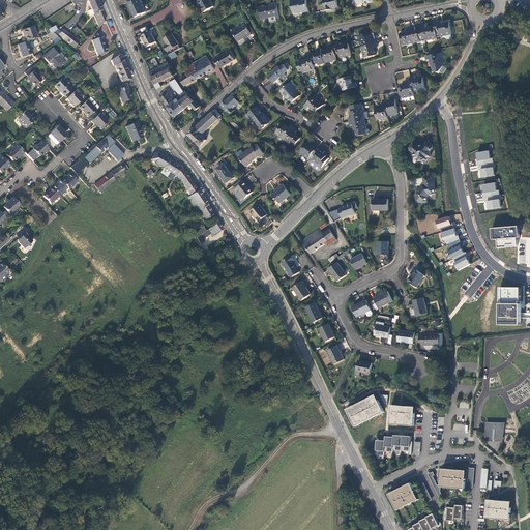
[(87,0),(98,27),(105,20),(95,0),(87,0)]
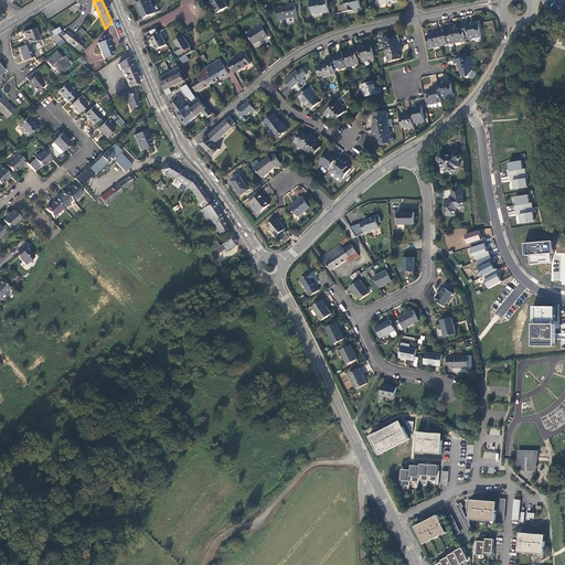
[(144,19),(152,14),(144,0),(136,3),(140,13),(141,13),(144,19)]
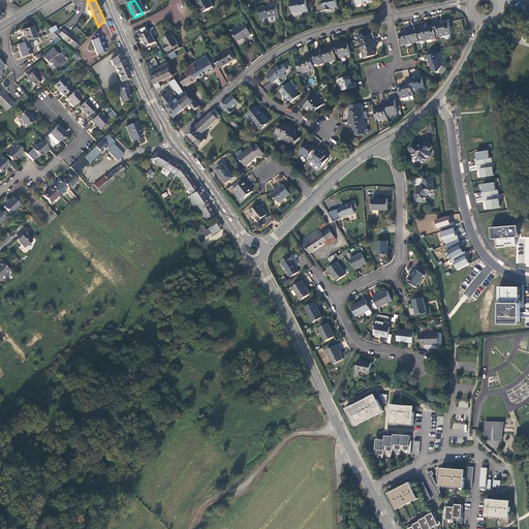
[(146,12),(139,0),(134,0),(143,13),(146,12)]
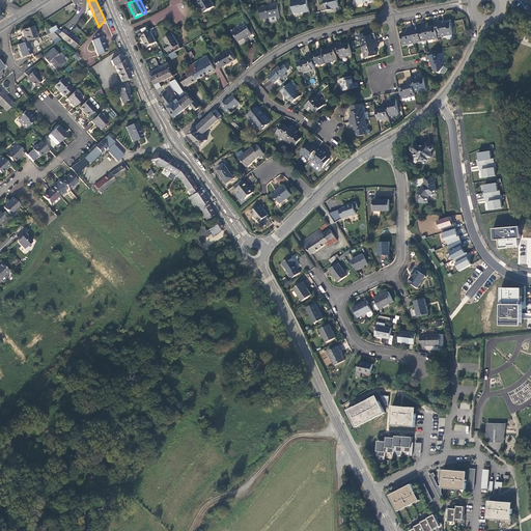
[(215,6),(211,0),(199,0),(198,1),(205,11),(215,6)]
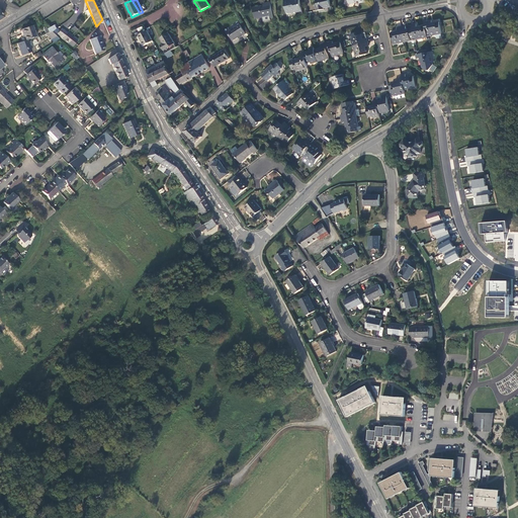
[(283,0),(286,12),(295,10),(296,12),(301,11),(299,0),(283,0)]
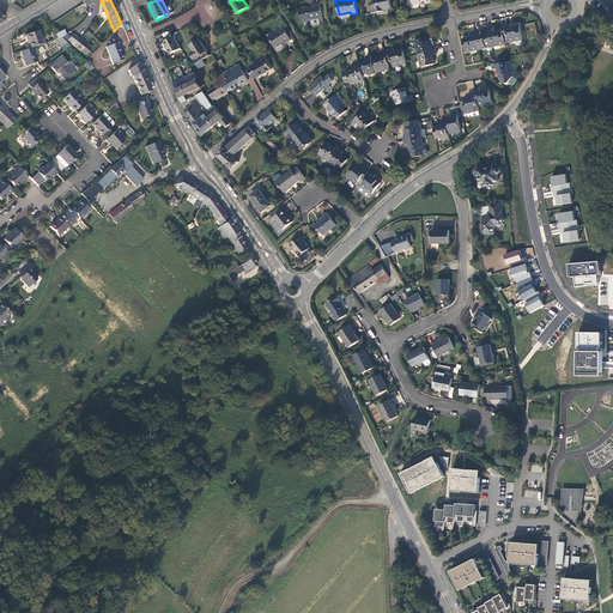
[(389,0),(374,0),(375,4),(372,5),(374,12),(383,10),(383,7),(392,6),(389,0)]
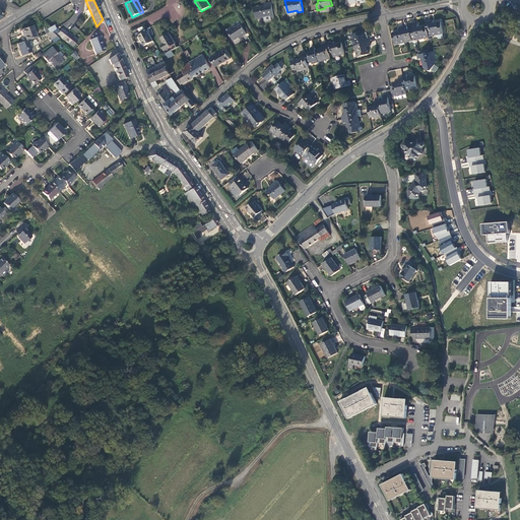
[(275,16),(272,2),(265,3),(265,5),(254,7),(256,18),(270,15),(271,17),(275,16)]
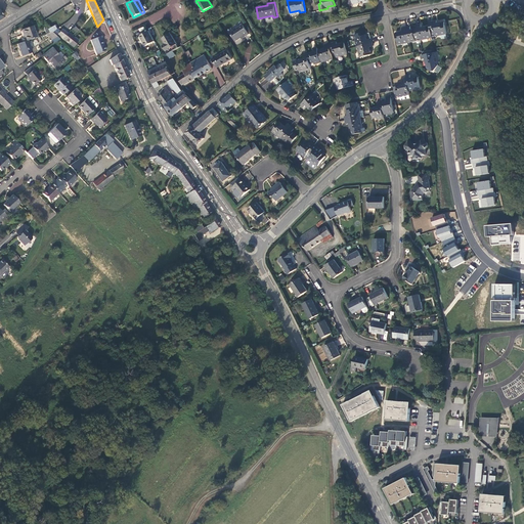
[(437,20),(429,22),(430,26),(431,31),(435,30),(435,35),(446,33),(444,22),(437,23),(437,20)]
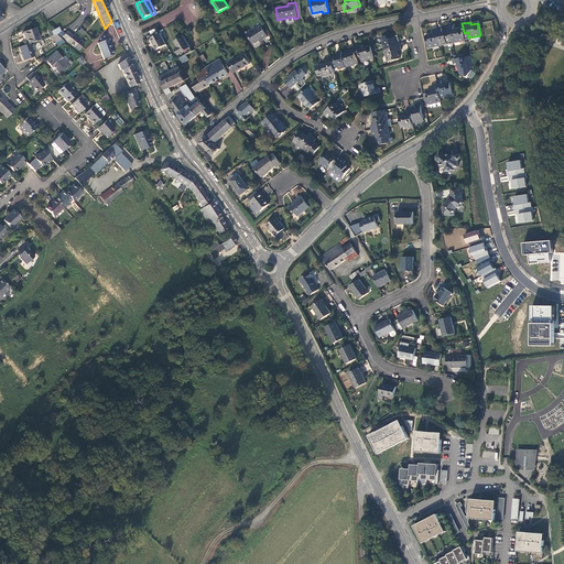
[(263,39),(268,35),(261,25),(248,34),(253,43),(262,38),(263,39)]
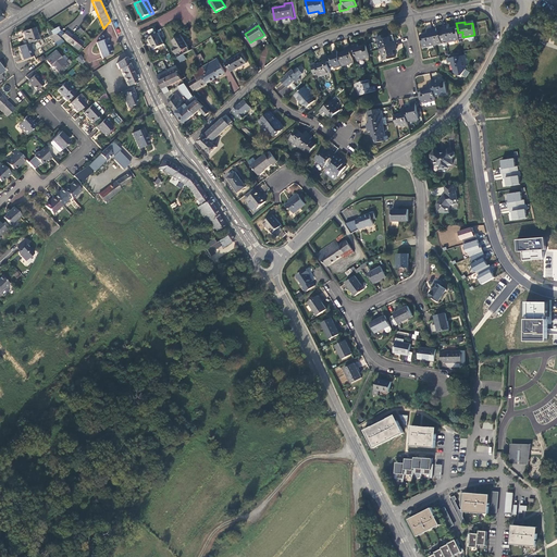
[(448,25),(444,25),(444,29),(446,39),(447,41),(459,39),(458,33),(457,27),(448,28),(448,25)]
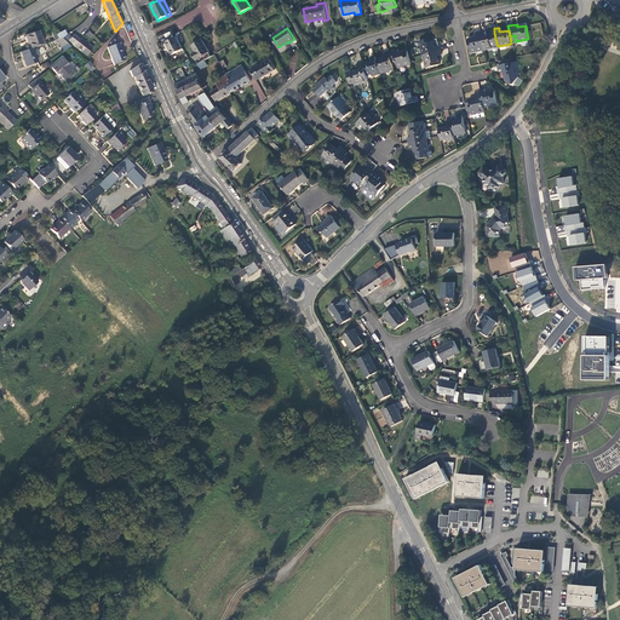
[(64,29),(55,34),(57,39),(61,38),(63,38),(67,35),(64,29)]
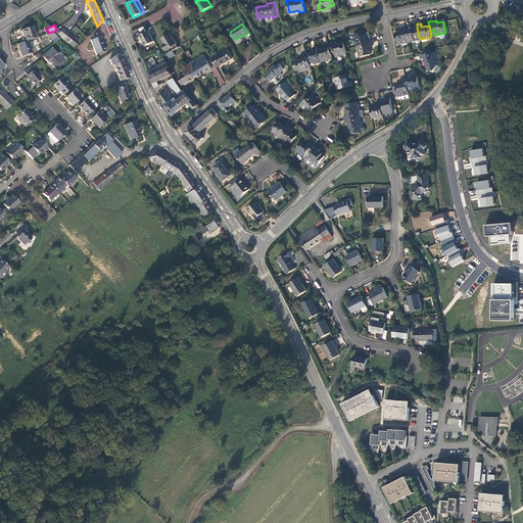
[(397,43),(409,41),(406,26),(401,27),(402,31),(395,32),(397,43)]
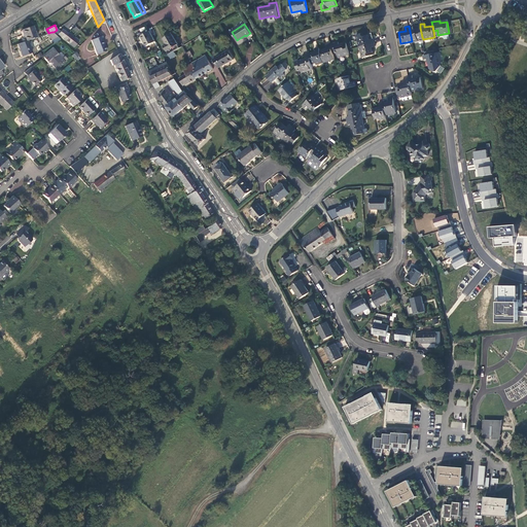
[(418,38),(422,37),(420,28),(414,29),(413,26),(409,26),(412,41),(418,40),(418,38)]
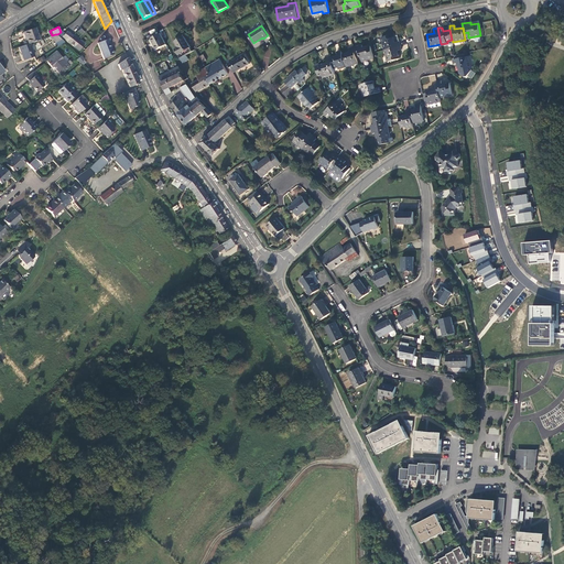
[(24,38),(26,44),(29,43),(39,41),(34,29),(23,33),(24,38)]
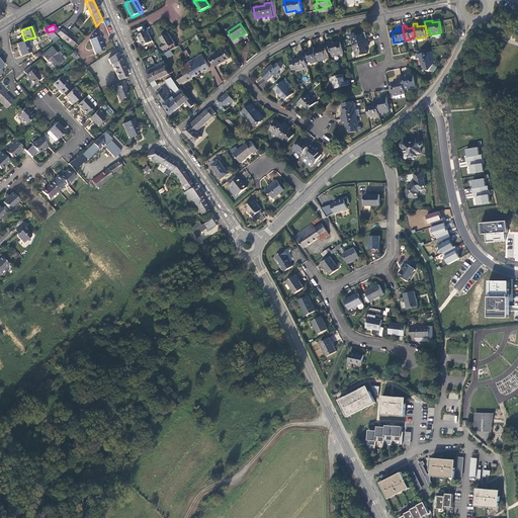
[(60,30),(57,33),(63,38),(68,33),(62,28),(60,30)]
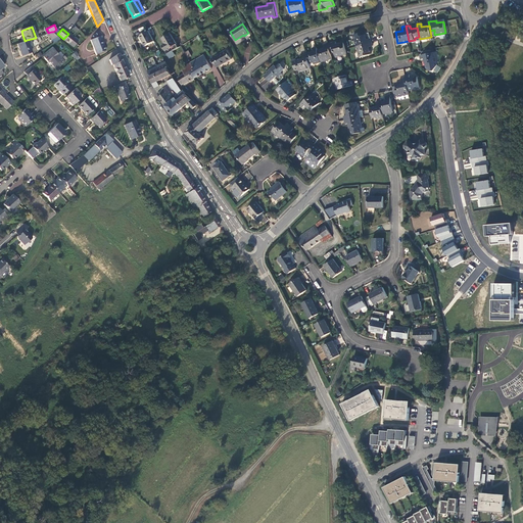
[(154,41),(148,31),(140,36),(142,40),(146,46),(154,41)]
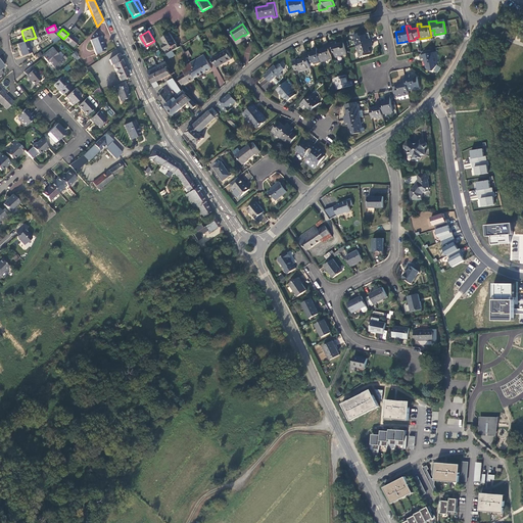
[(353,34),(357,45),(372,41),(370,37),(369,33),(366,33),(365,31),(353,34)]
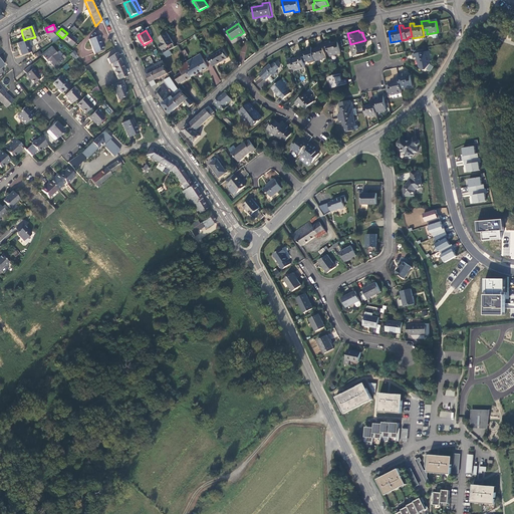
[(161,43),(166,52),(170,49),(177,45),(168,31),(160,36),(164,42),(161,43)]
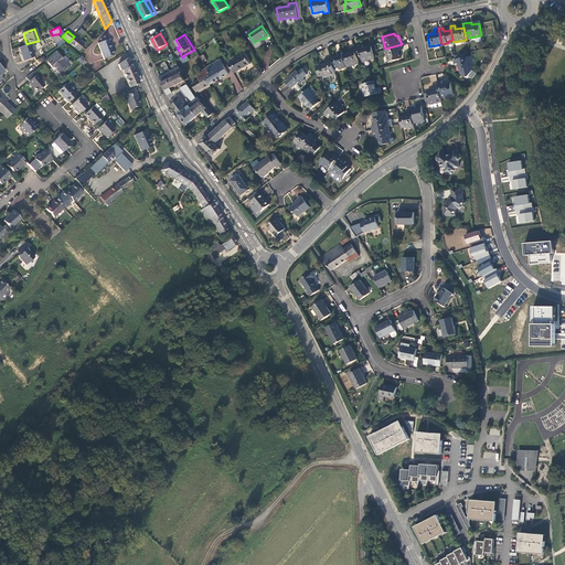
[(80,41),(74,36),(68,42),(74,48),(75,46),(78,49),(84,43),(81,40),(80,41)]
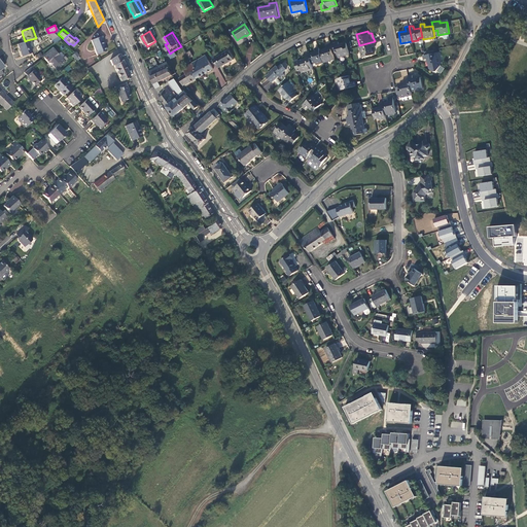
[(102,36),(91,40),(97,55),(106,51),(102,41),(104,40),(102,36)]
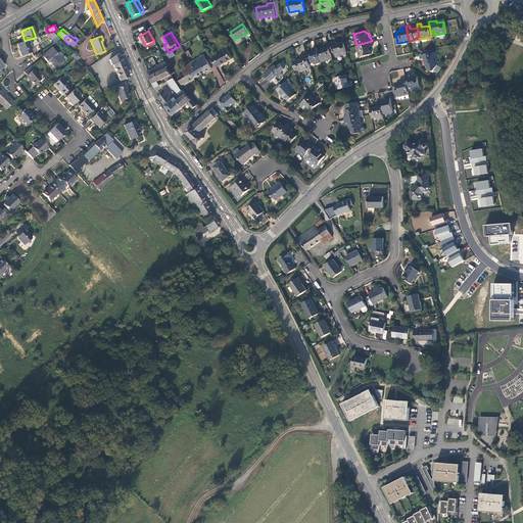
[(32,52),(27,40),(25,41),(17,44),(19,50),(21,55),(32,52)]
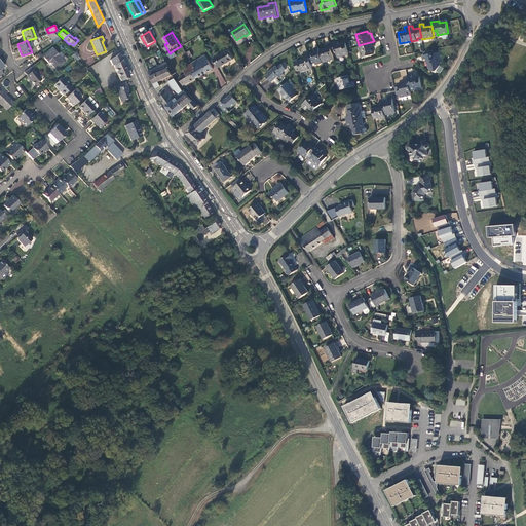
[(338,57),(348,53),(347,48),(346,42),(339,44),(338,41),(330,43),(333,52),(337,51),(338,57)]
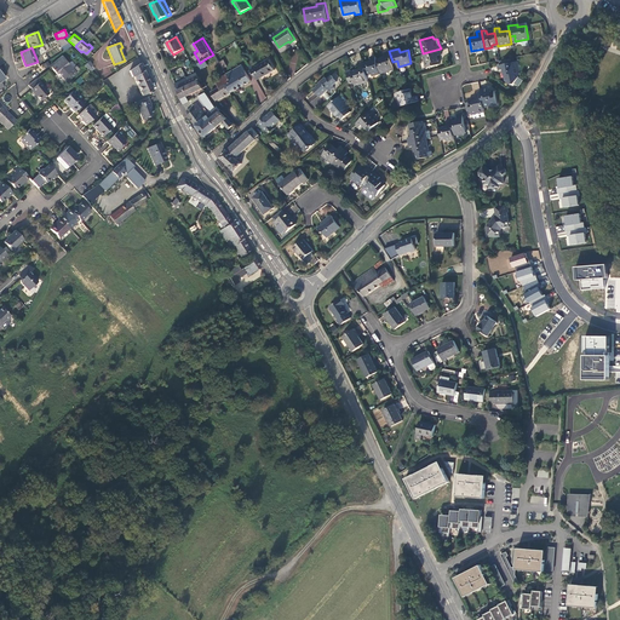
[(442,53),(441,49),(423,53),(426,67),(440,63),(437,55),(442,53)]
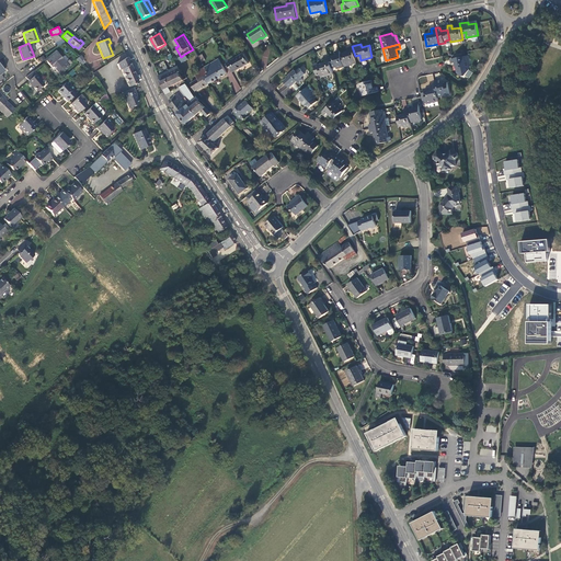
[(348,52),(341,54),(344,66),(356,63),(355,56),(352,46),(347,47),(348,52)]
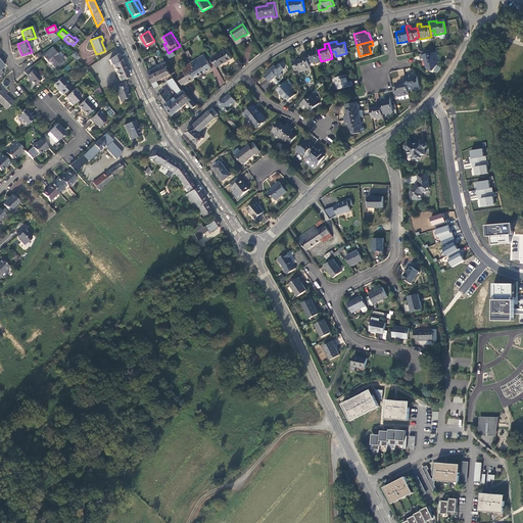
[(315,63),(321,61),(318,50),(317,47),(313,48),(314,51),(306,53),(310,62),(314,61),(315,63)]
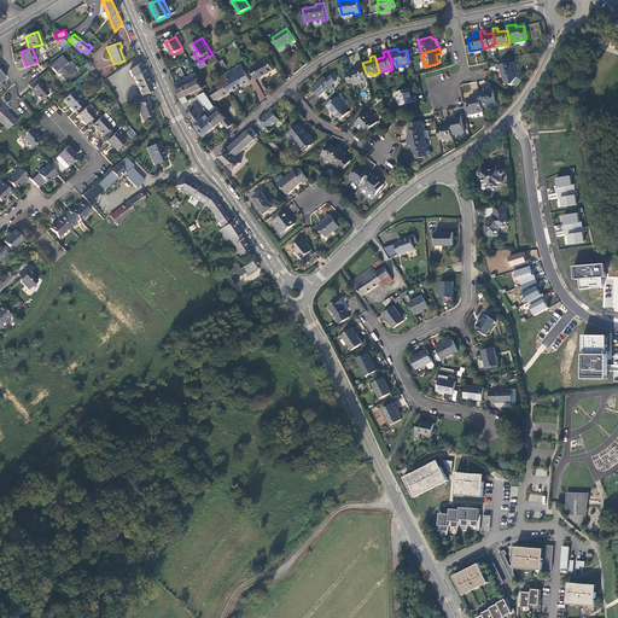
[(76,74),(62,57),(51,66),(57,74),(58,73),(65,82),(76,74)]
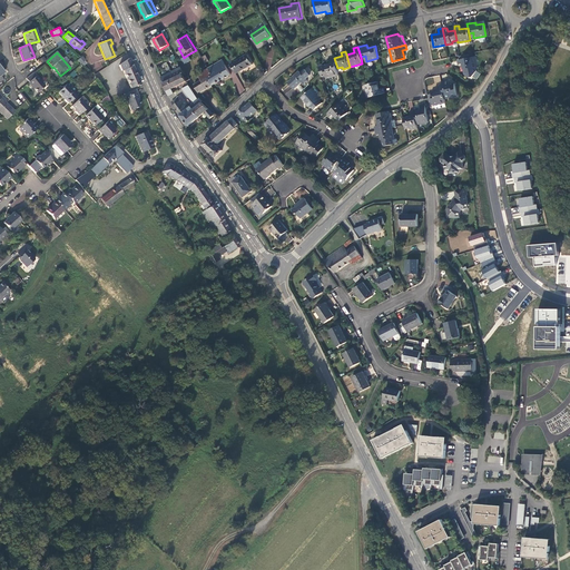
[(248,53),(231,64),(236,72),(241,70),(241,71),(254,64),(248,53)]
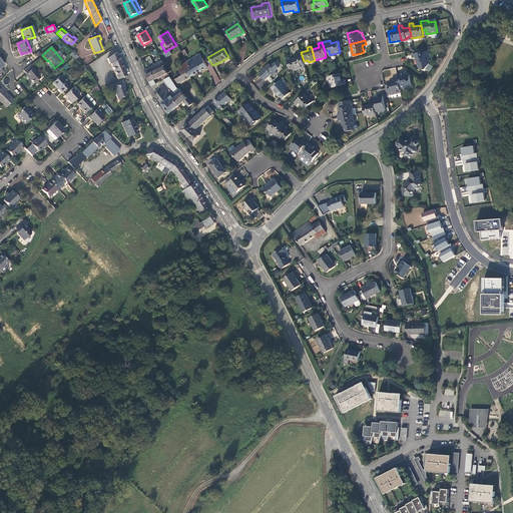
[(70,54),(75,59),(79,56),(73,50),(70,54)]
